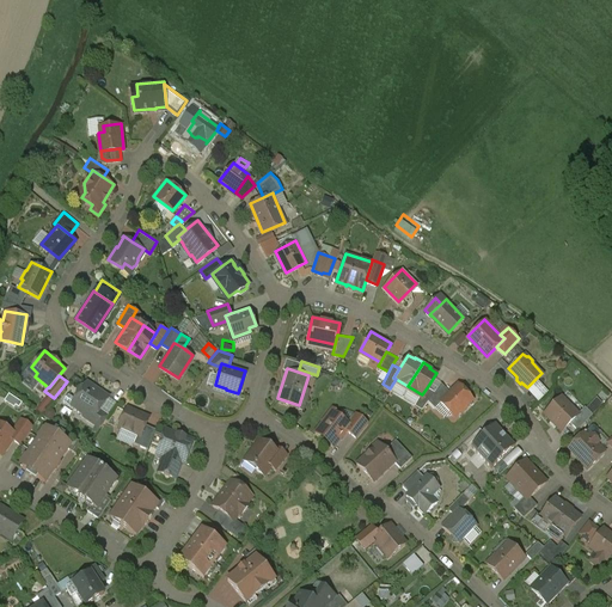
[(537,378),(527,387),(532,393),(542,382),(537,378)]
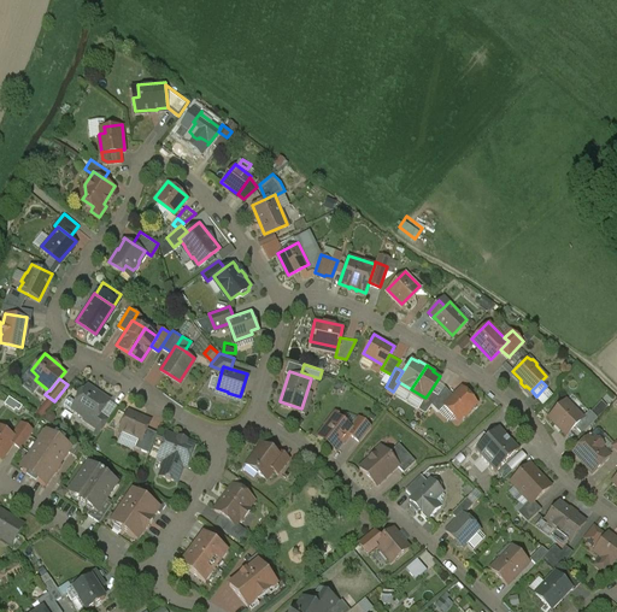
[(438,393),(432,402),(439,409),(445,404),(444,402),(453,393),(445,383),(438,393)]
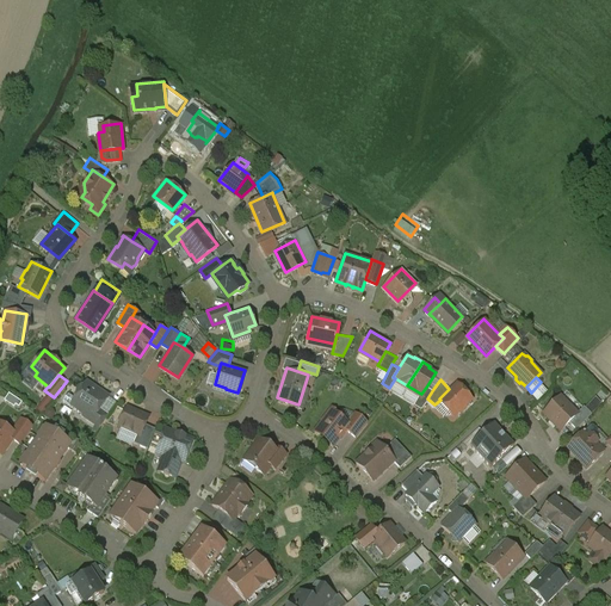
[(107,395),(86,381),(75,396),(68,391),(63,399),(75,407),(76,404),(85,412),(93,416),(100,407),(107,395)]
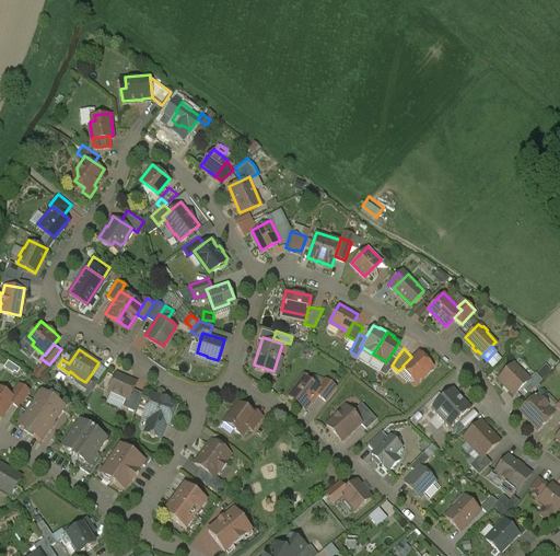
[(411,357),(403,366),(404,367),(412,377),(417,372),(419,375),(421,375),(427,371),(427,369),(432,363),(419,349),(411,357)]
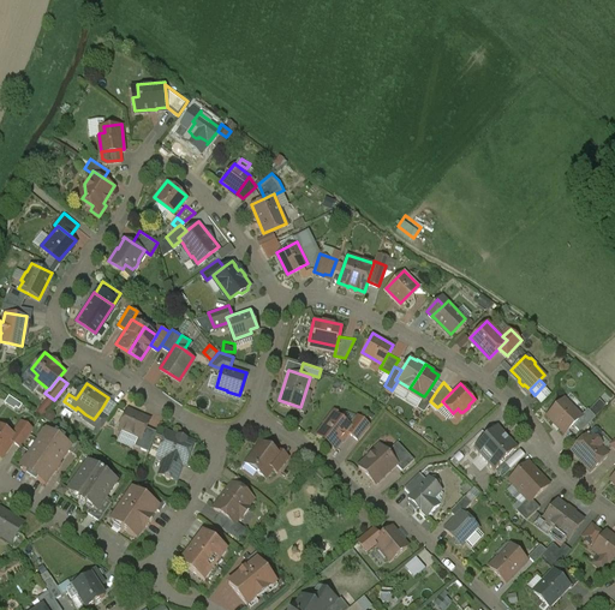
[(544,384),(535,395),(541,400),(550,390),(544,384)]
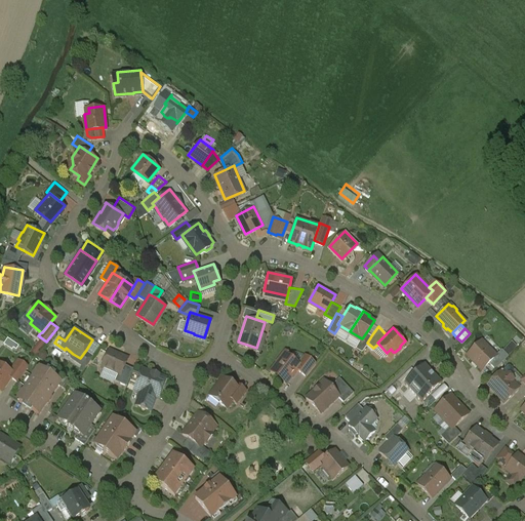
[(362,338),(360,337),(356,346),(362,350),(367,343),(372,334),(367,331),(362,338)]
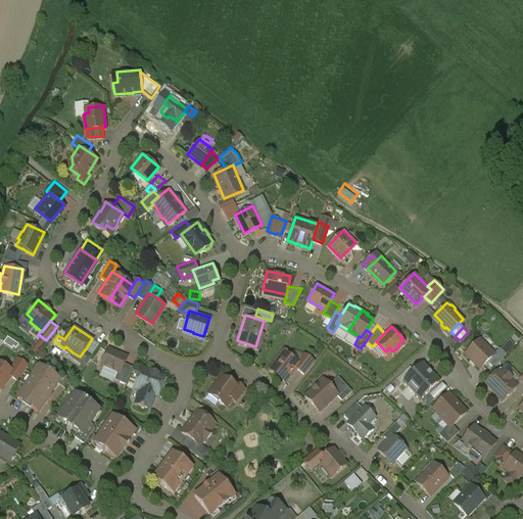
[(493,351),(479,337),(466,351),(480,366),(487,359),(493,352),(493,351)]
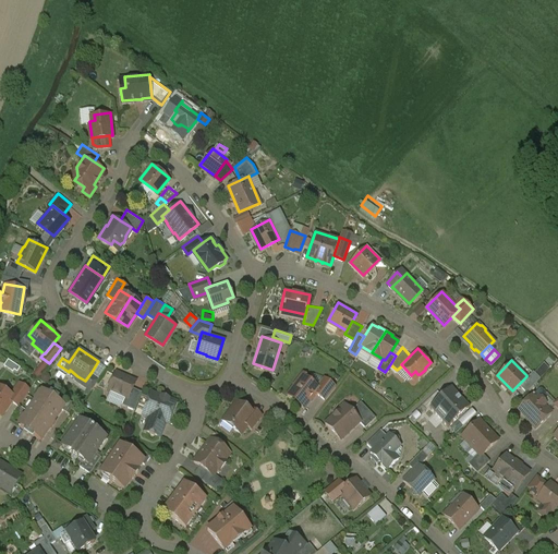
[(533,369),(526,375),(526,376),(520,383),(526,389),(541,376),(533,369)]
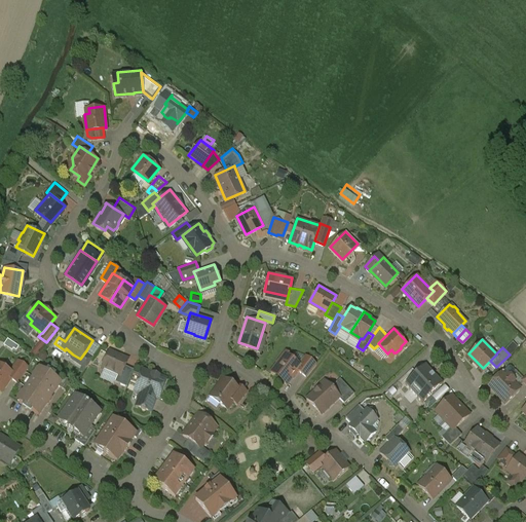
[(127,358),(109,349),(102,365),(105,366),(106,369),(112,371),(114,370),(118,372),(120,373),(124,364),(127,358)]
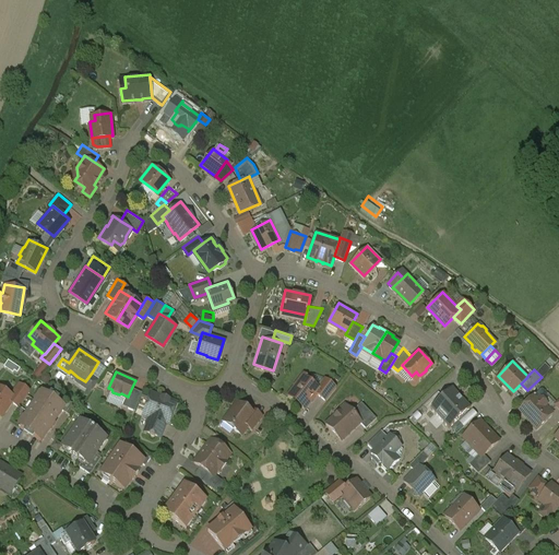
[(99,377),(92,373),(85,381),(78,377),(76,379),(91,389),(99,377)]
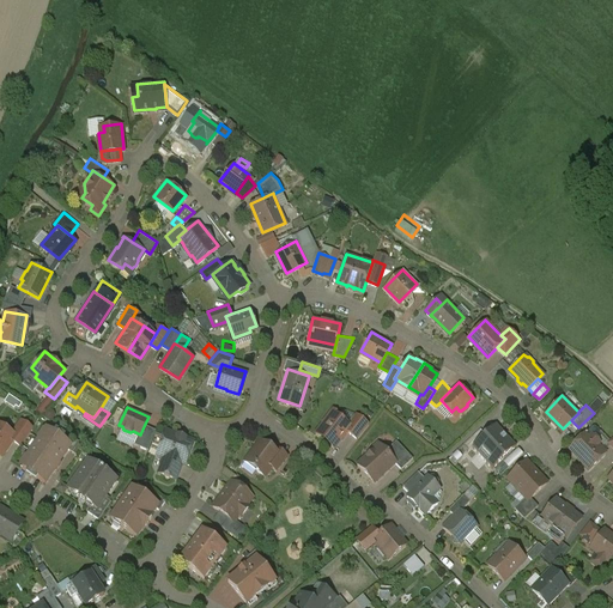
[(335,412),(329,413),(328,414),(326,414),(322,419),(322,421),(316,431),(334,445),(339,438),(340,438),(344,433),(344,432),(347,429),(351,424),(350,424),(335,412)]
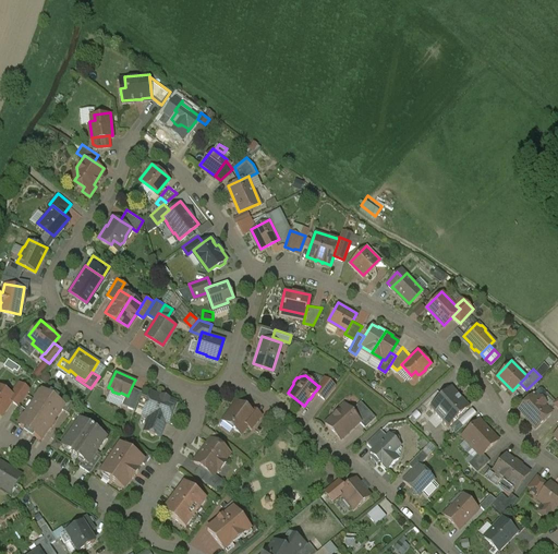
[(336,384),(326,376),(318,386),(319,386),(316,390),(325,398),(336,384)]
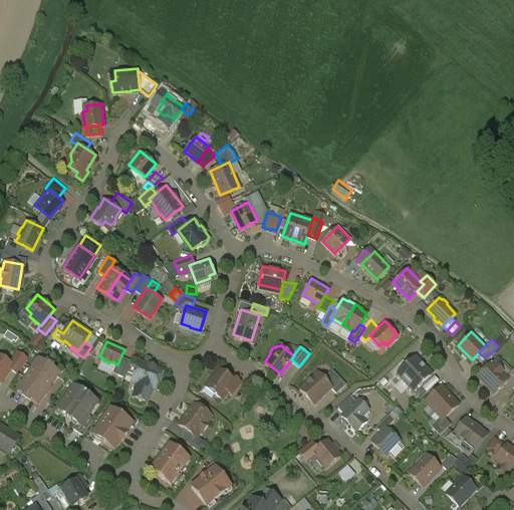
[(27,357),(17,350),(10,361),(13,363),(10,367),(17,371),(27,357)]
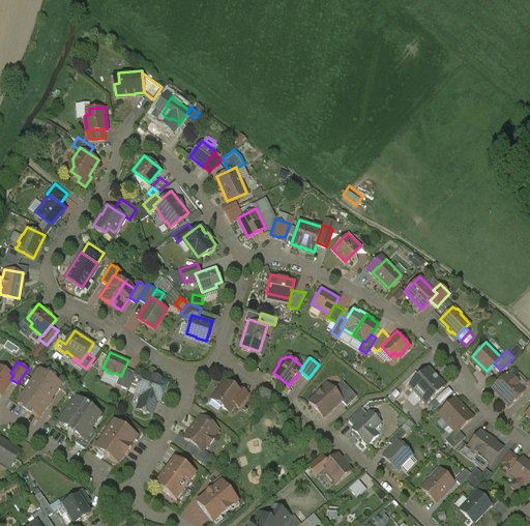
[(10,373),(0,364),(0,391),(1,392),(10,379),(13,375),(10,373)]
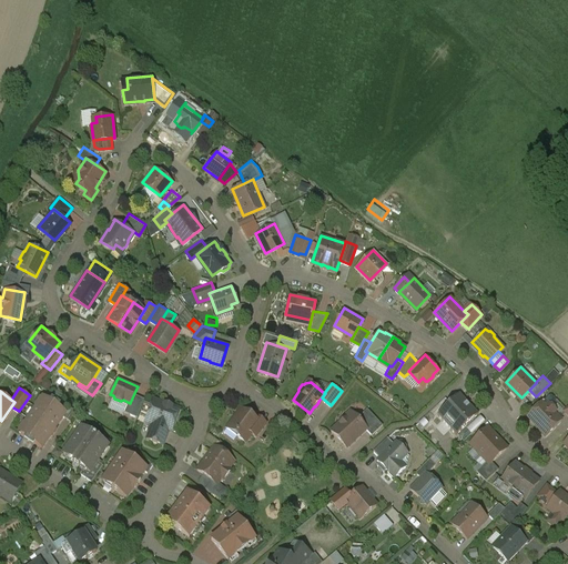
[(459,391),(437,412),(456,432),(478,411),(469,402),(468,403),(466,401),(467,400),(459,391)]
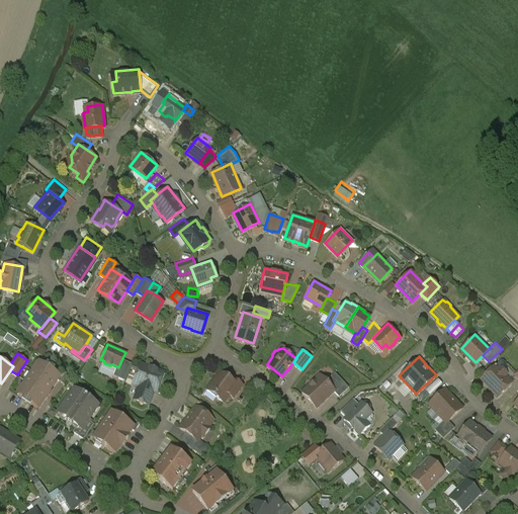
[(122,358),(118,367),(116,366),(113,373),(124,378),(132,362),(122,358)]
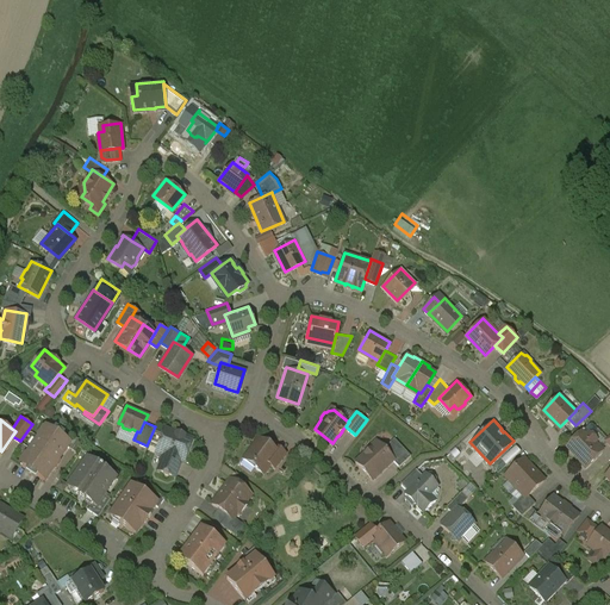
[(590,422),(583,429),(578,434),(583,437),(586,432),(591,432),(592,434),(597,429),(597,426),(592,422),(590,422)]
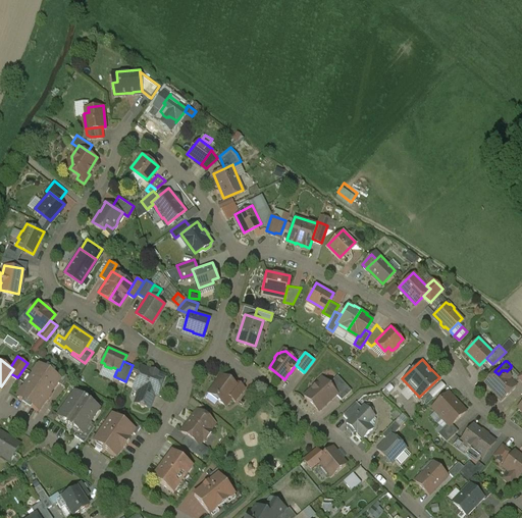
[(59,377),(40,364),(35,372),(34,372),(22,387),(23,389),(18,396),(38,409),(46,398),(47,399),(51,394),(49,393),(58,380),(59,377)]
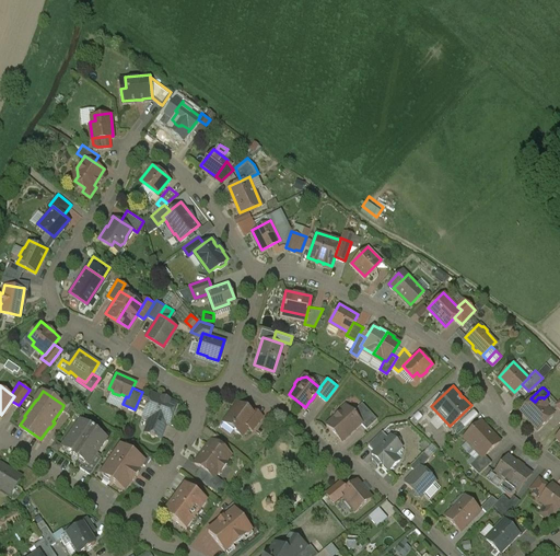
[(176,401),(152,392),(143,413),(151,415),(165,421),(168,423),(176,401)]
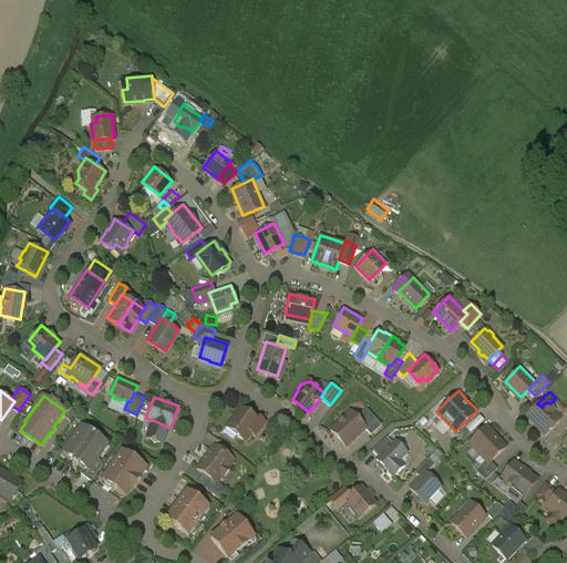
[(550,403),(549,402),(545,402),(542,407),(537,403),(526,413),(545,432),(559,417),(553,410),(553,407),(550,403)]
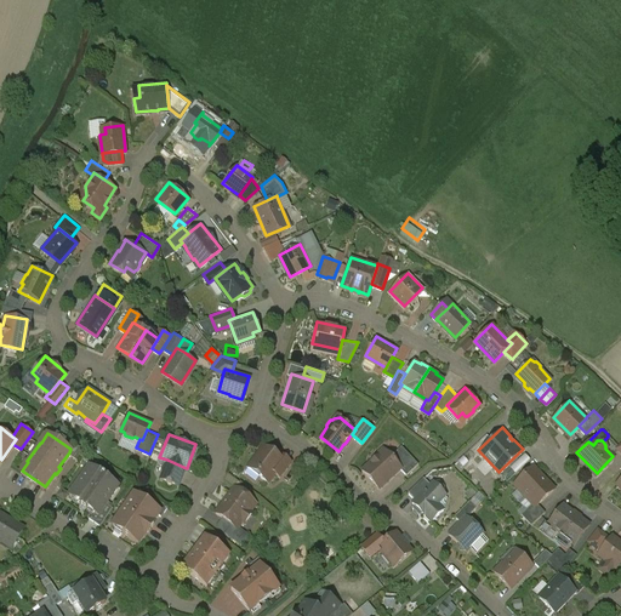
[(86,449),(75,441),(70,449),(69,452),(79,460),(86,449)]
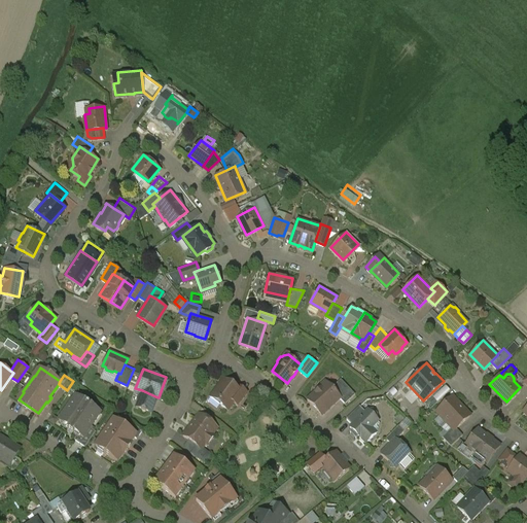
[(238,383),(236,386),(223,377),(212,392),(219,397),(220,403),(227,408),(234,399),(238,403),(246,390),(238,383)]
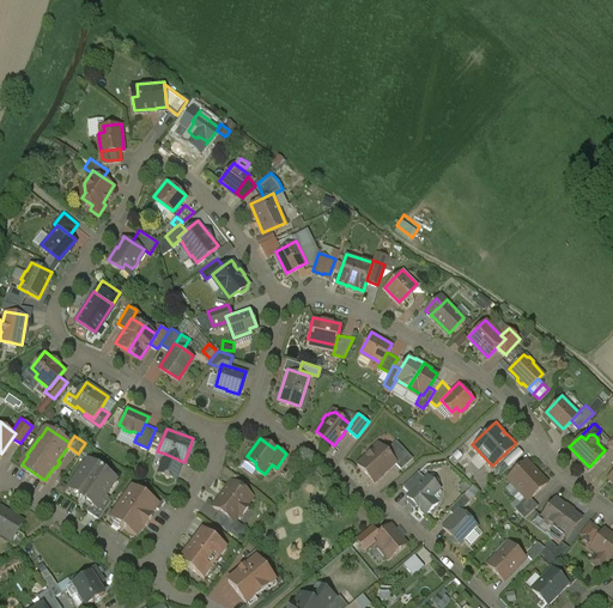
[(400,442),(389,453),(395,460),(401,467),(413,456),(400,442)]
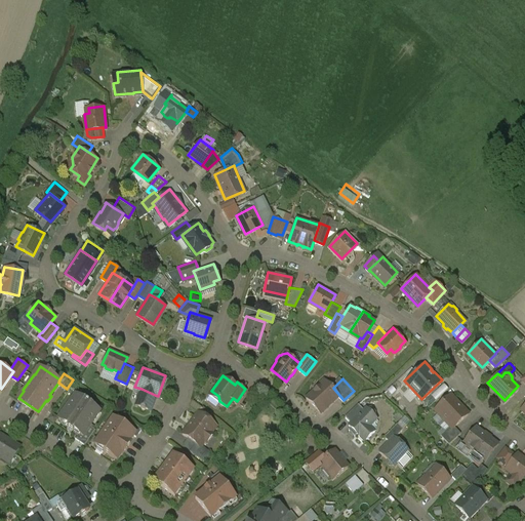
[(321,386),(319,384),(316,384),(314,387),(314,389),(306,396),(320,410),(338,394),(333,388),(326,381),(321,386)]
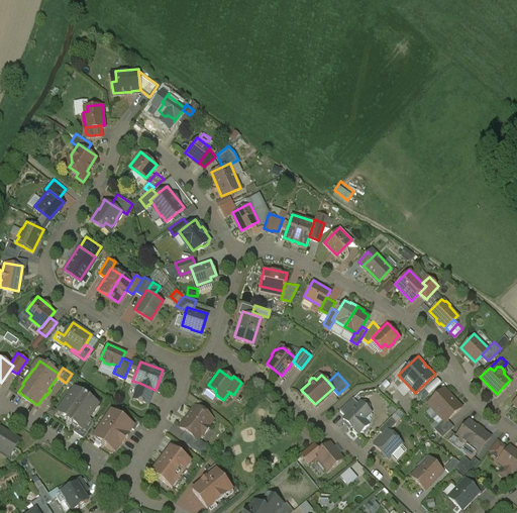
[(436,376),(417,395),(421,399),(441,381),(436,376)]
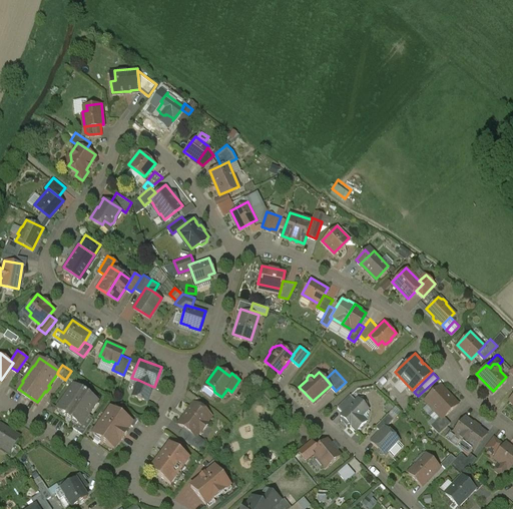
[(151,386),(138,380),(133,393),(146,399),(151,386)]
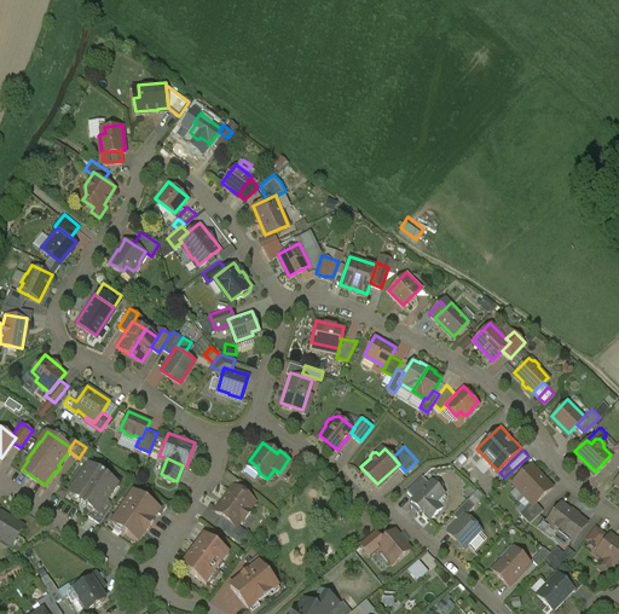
[(531,463),(513,480),(531,499),(533,503),(536,500),(551,485),(531,463)]
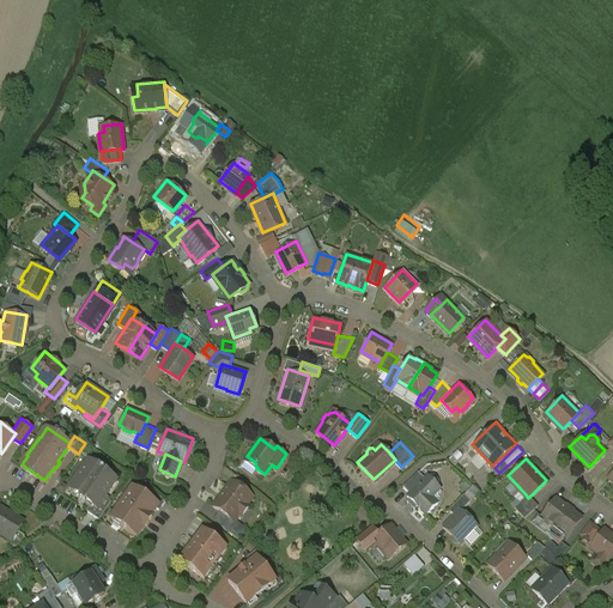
[(96,464),(83,467),(76,478),(76,476),(68,487),(90,502),(97,506),(104,497),(103,496),(104,494),(115,478),(116,479),(116,478),(96,464)]
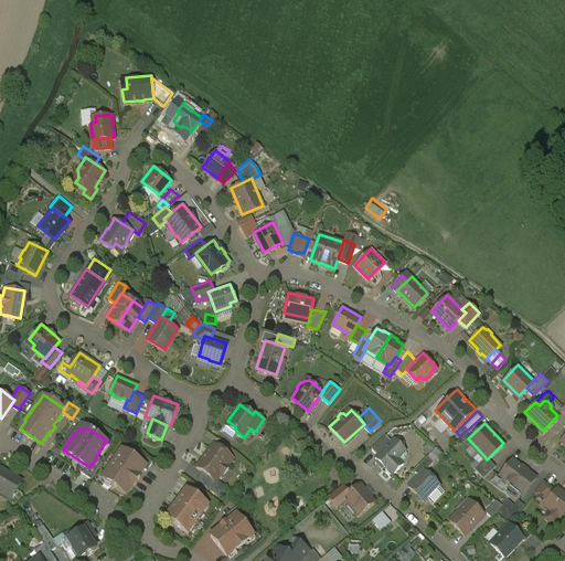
[(385,433),(371,447),(377,453),(392,440),(385,433)]
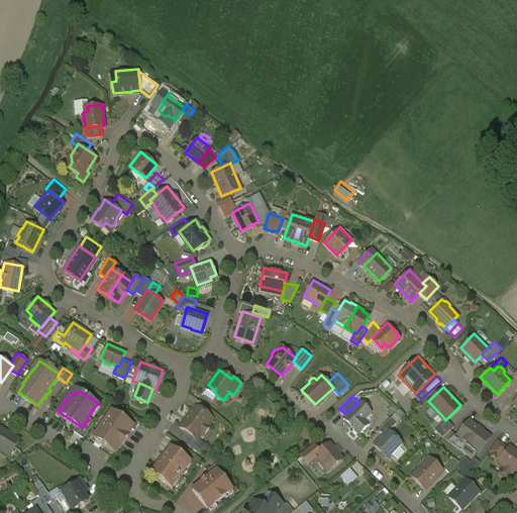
[(345,414),(343,416),(358,432),(366,426),(358,418),(369,408),(370,406),(370,404),(366,399),(363,399),(362,401),(360,400),(358,402),(345,414)]
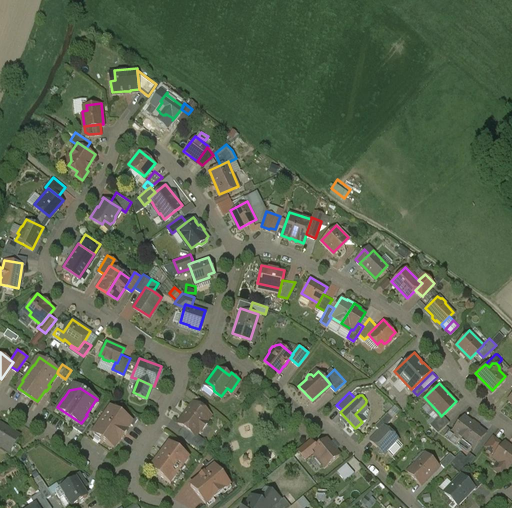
[(193,400),(178,421),(195,434),(199,428),(201,429),(207,421),(206,420),(210,413),(193,400)]
